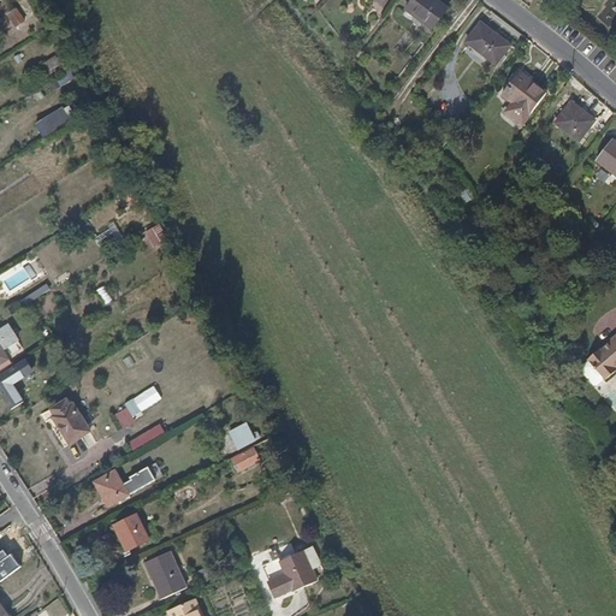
[(449,9),(438,0),(413,0),(406,11),(432,30),(449,9)]
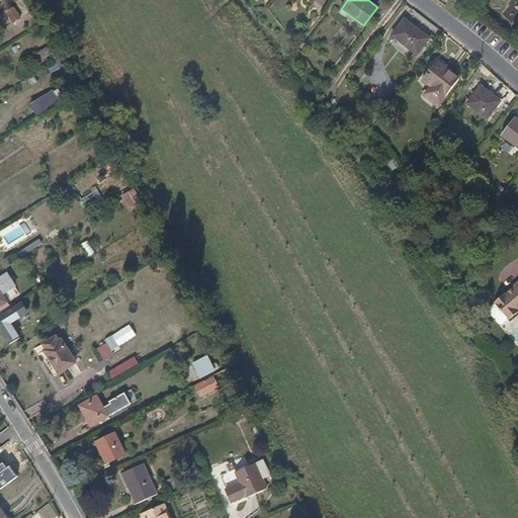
[(430,38),(406,19),(394,35),(418,54),(430,38)]
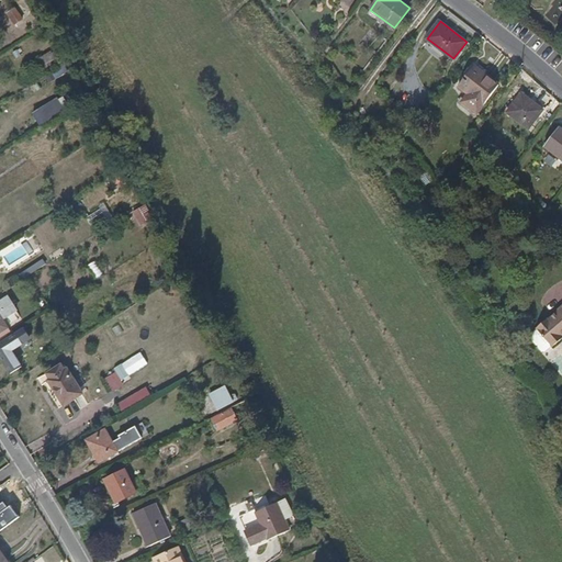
[(45,67),(52,63),(63,56),(58,51),(53,54),(52,52),(41,59),(45,67)]
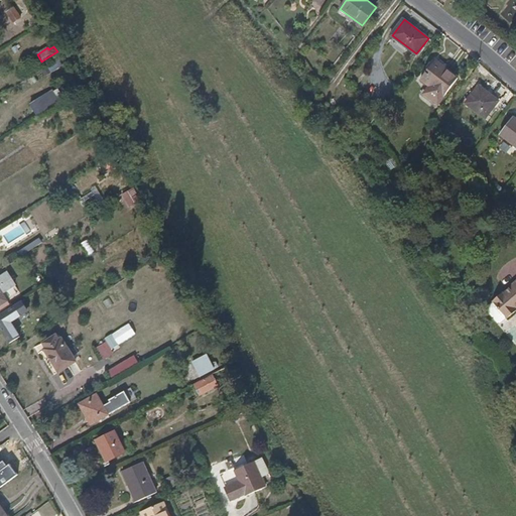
[(437,105),(459,78),(435,60),(420,80),(430,87),(424,94),(437,105)]
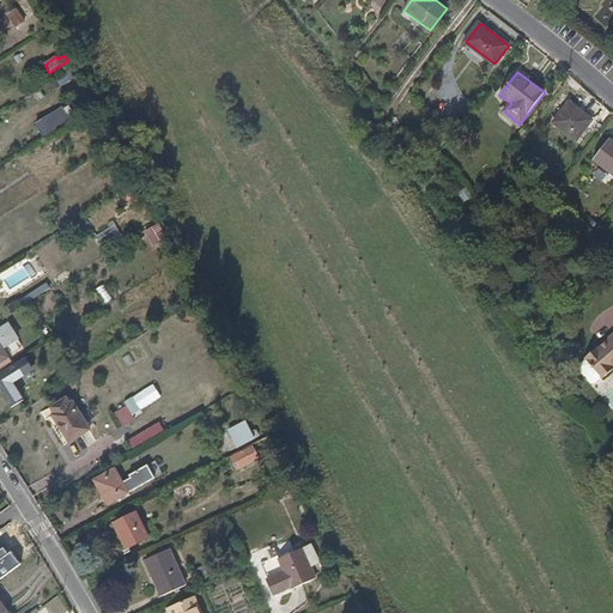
[(577,140),(593,120),(570,102),(553,122),(577,140)]
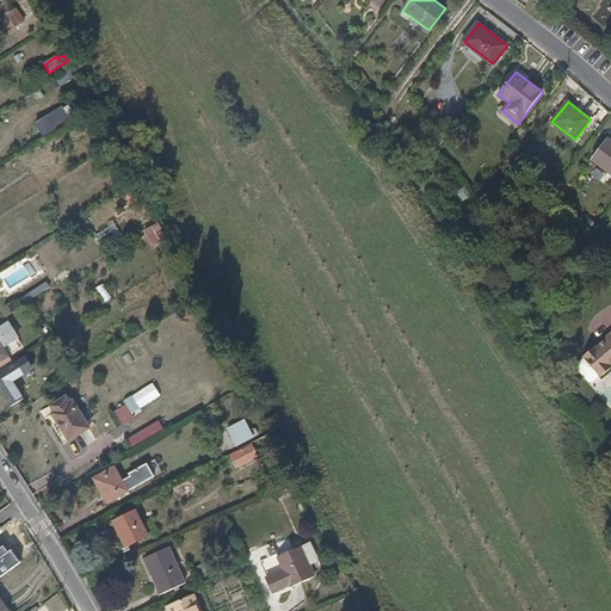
[(75,121),(68,104),(35,119),(42,136),(75,121)]
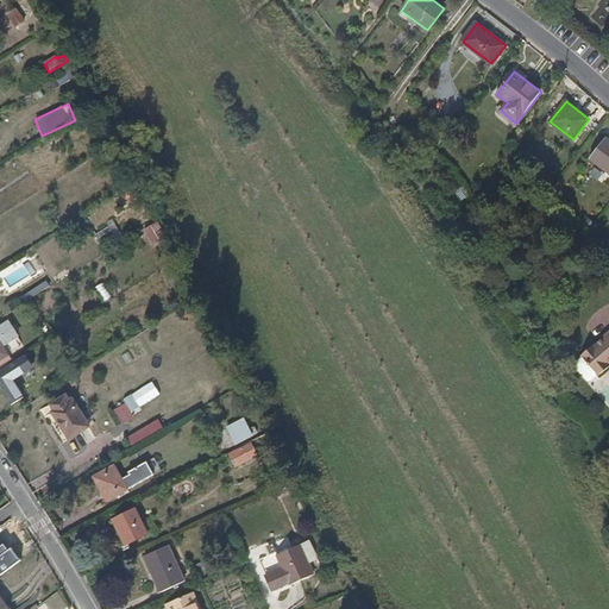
[(46,152),(67,139),(64,136),(43,148),(46,152)]
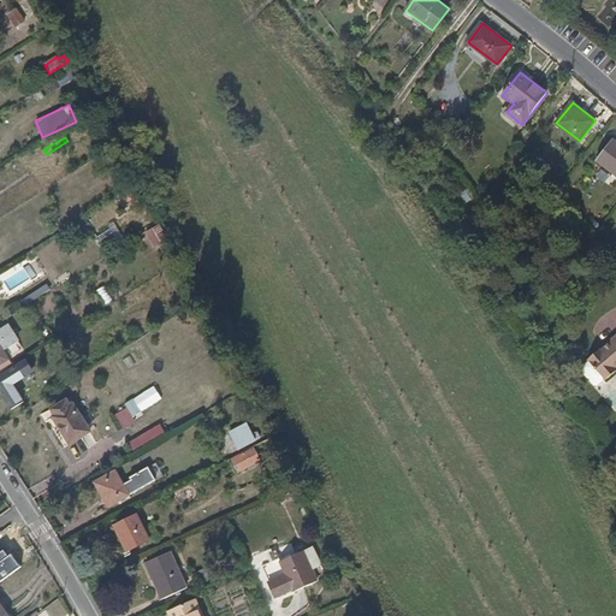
[(615,141),(614,140),(596,161),(615,176),(615,141)]
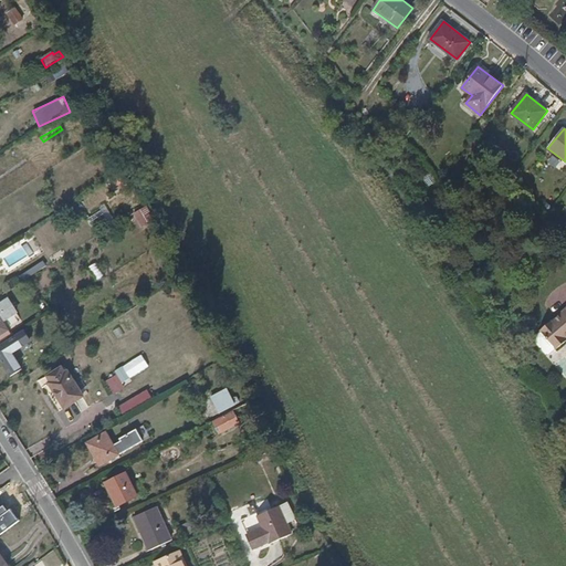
[(117,174),(107,180),(113,188),(123,181),(117,174)]
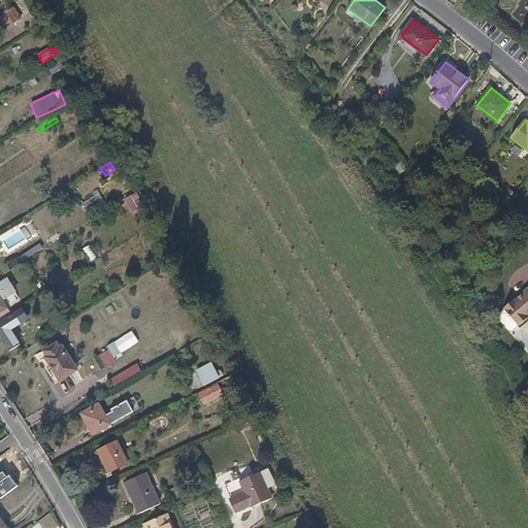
[(143,206),(138,197),(127,203),(132,213),(143,206)]
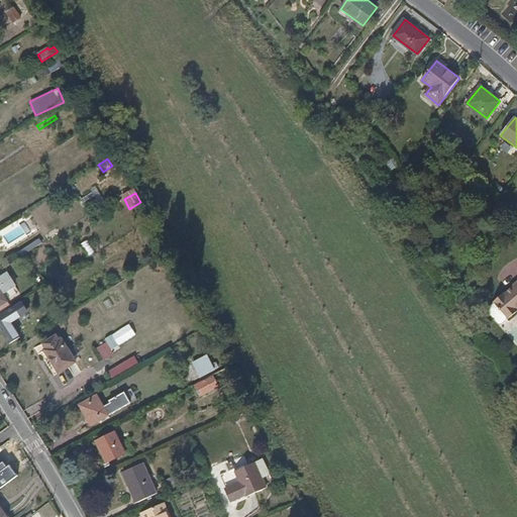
[(158,235),(151,226),(140,233),(146,242),(158,235)]
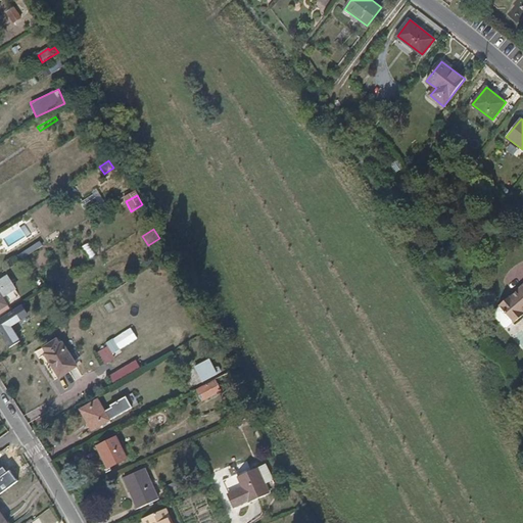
[(87,242),(80,247),(90,260),(97,255),(87,242)]
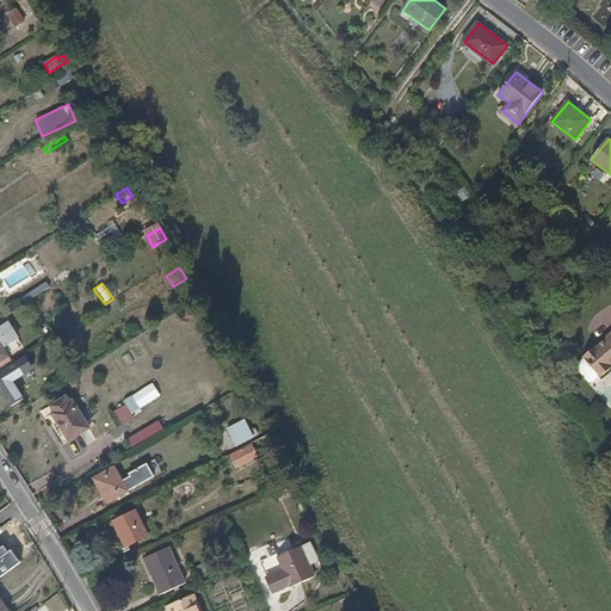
[(62,315),(68,327),(78,322),(72,310),(62,315)]
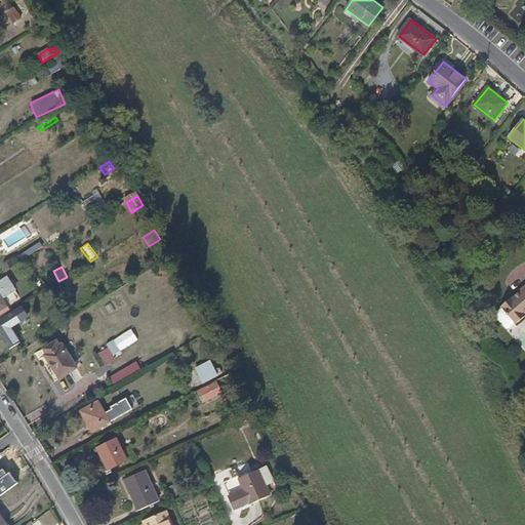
[(499,306),(500,307),(515,324),(516,325),(524,317),(524,282),(519,288),(520,290),(511,297),(510,296),(499,306)]
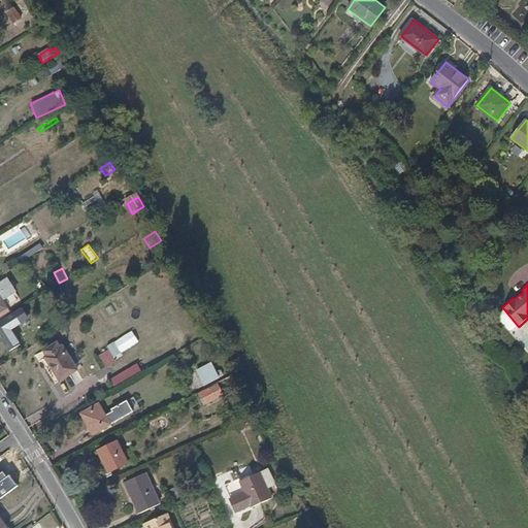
[(518,326),(503,308),(497,314),(496,318),(507,331),(512,331),(518,326)]
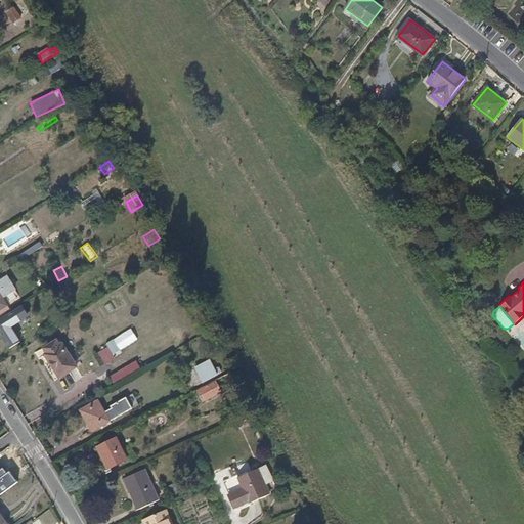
[(20,307),(0,319),(0,333),(10,349),(20,342),(10,328),(27,317),(20,307)]
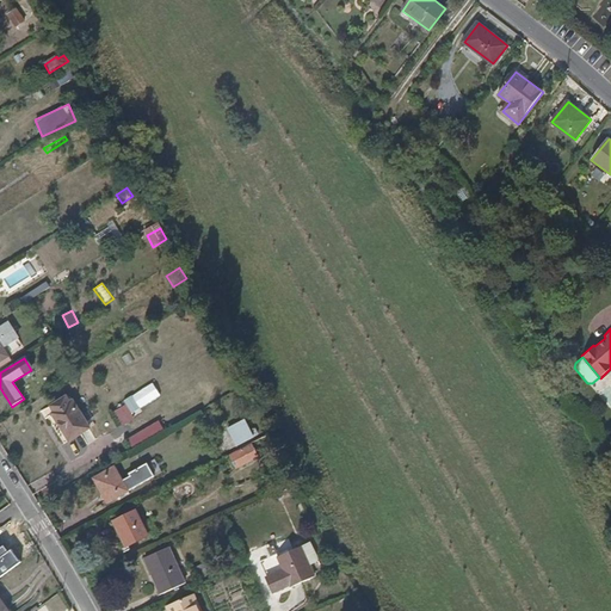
[(71,403),(67,397),(51,407),(55,413),(53,414),(71,442),(90,429),(73,402),(71,403)]
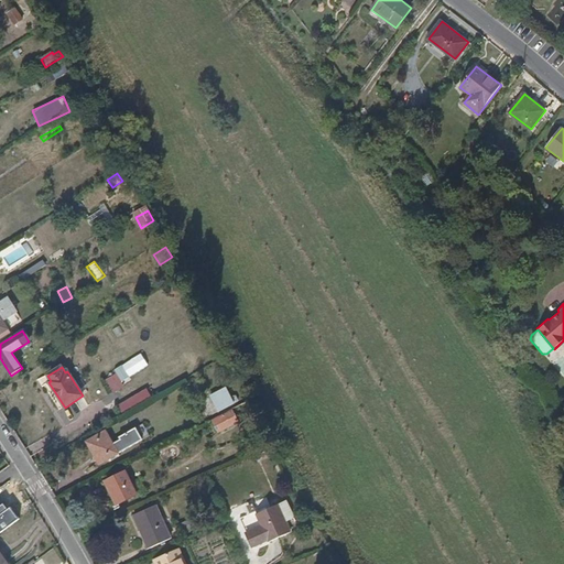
[(122,413),(151,398),(148,390),(118,405),(122,413)]
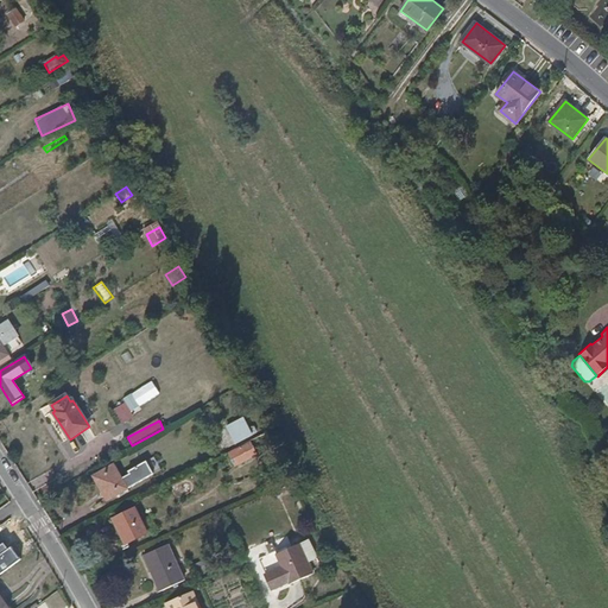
[(228,441),(223,430),(207,438),(215,455),(235,444),(232,438),(228,441)]
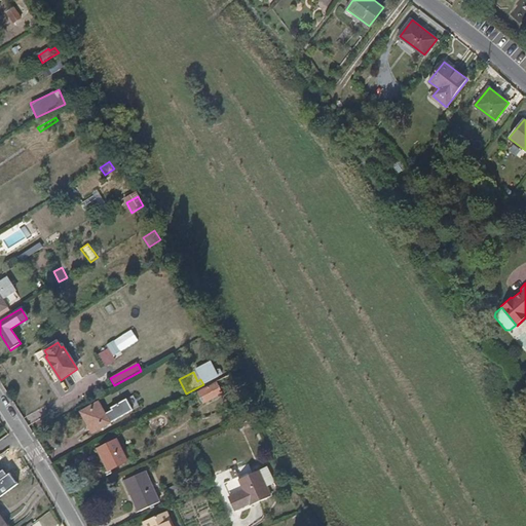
[(217,382),(198,391),(203,403),(222,392),(217,382)]
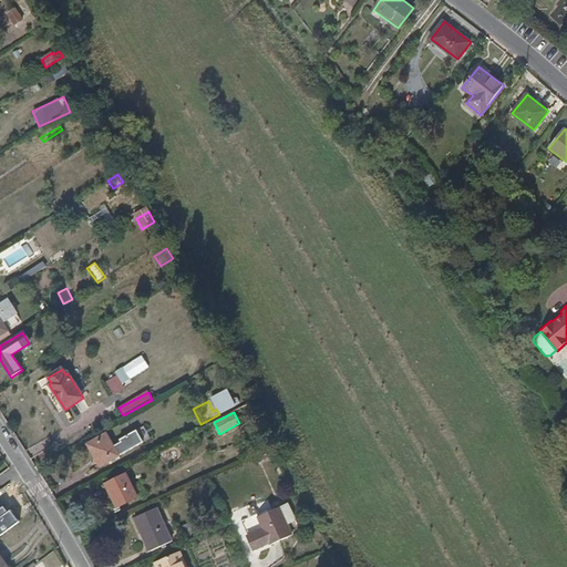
[(145,442),(137,431),(121,440),(122,442),(114,446),(106,433),(88,444),(100,467),(145,442)]
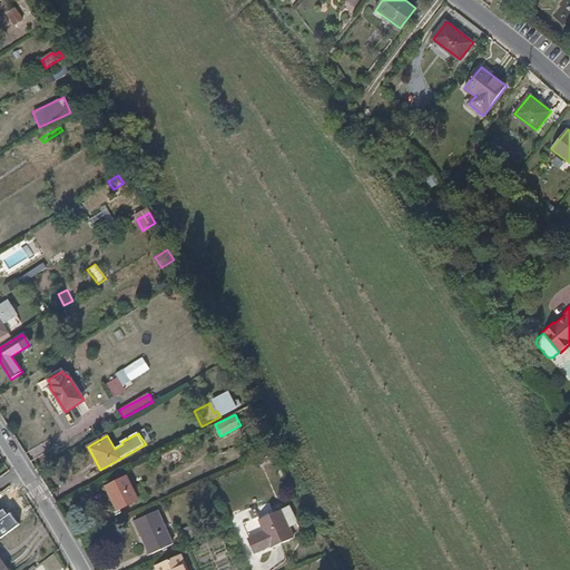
[(138,500),(127,478),(106,488),(118,511),(138,500)]
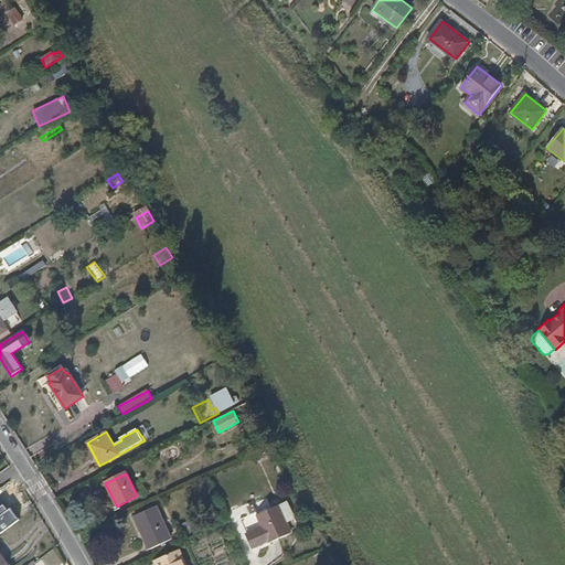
[(291,534),(279,505),(257,515),(269,544),(291,534)]
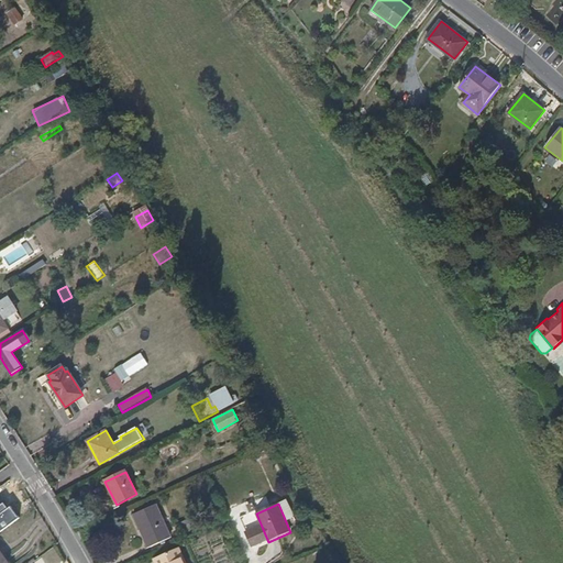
[(170,538),(156,506),(133,516),(144,540),(147,539),(152,547),(170,538)]
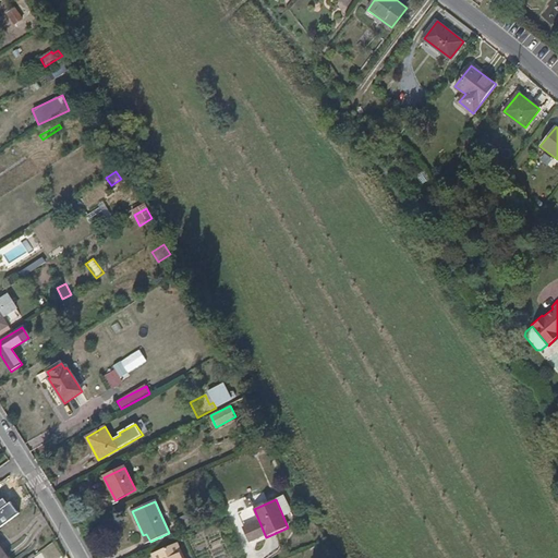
[(249,512),(258,538),(263,536),(254,510),(249,512)]
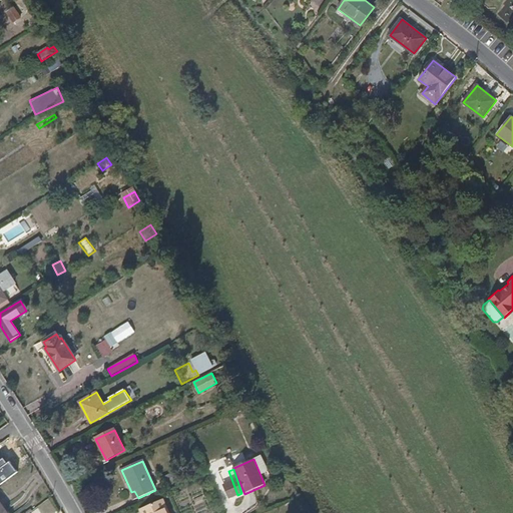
[(175,479),(172,473),(161,479),(163,485),(175,479)]
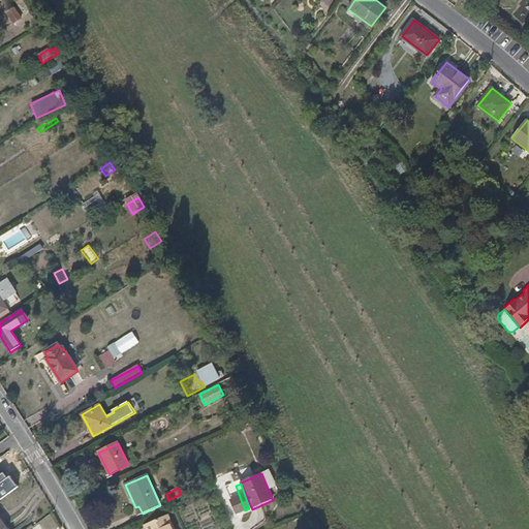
[(87,495),(73,500),(78,507),(90,502),(87,495)]
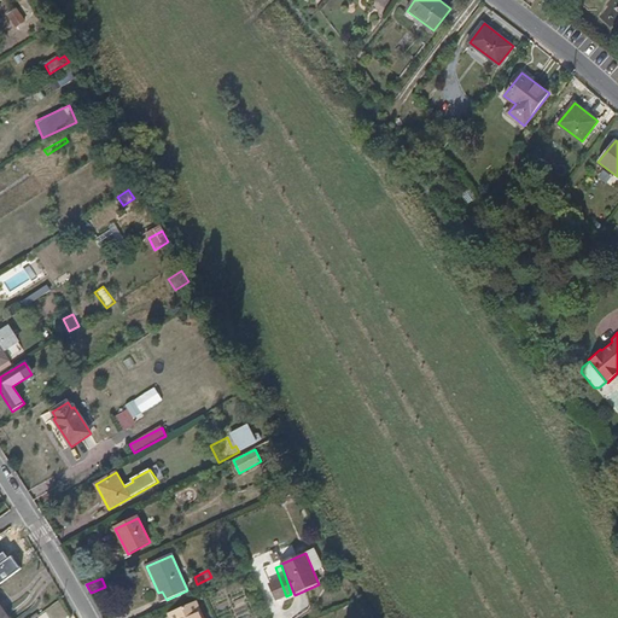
[(203,617),(197,602),(169,614),(170,617),(203,617)]
